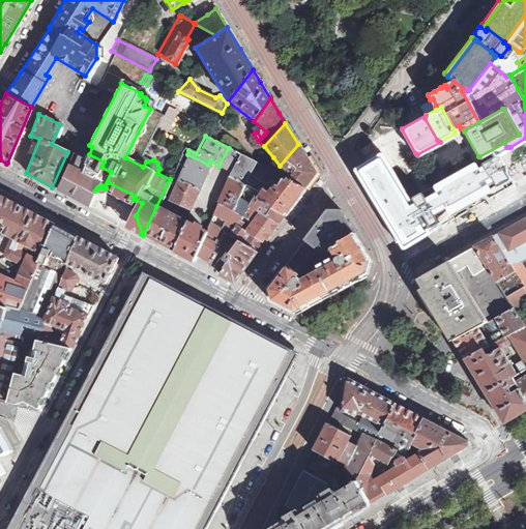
[(287,179),(302,187),(315,172),(313,169),(313,168),(310,163),(303,153),(300,147),(300,148),(298,144),(280,166),(291,175),(287,179)]
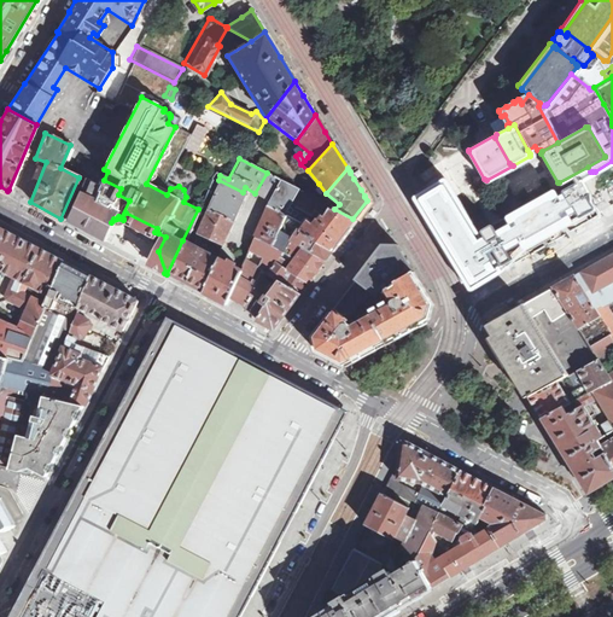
[(121,188),(104,180),(101,182),(97,180),(97,179),(79,170),(77,173),(85,176),(65,221),(83,231),(101,240),(111,222),(114,219),(118,216),(121,217),(129,201),(118,195),(121,188)]
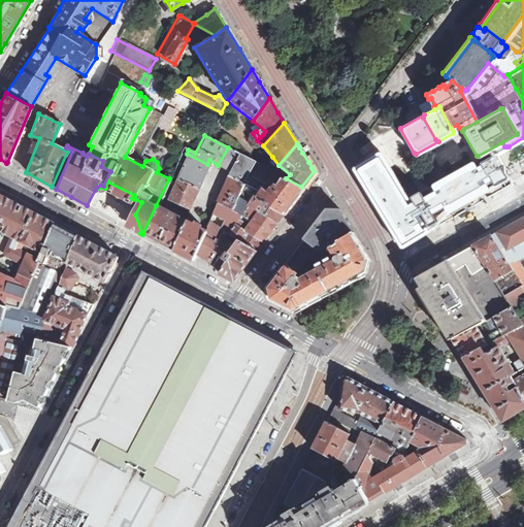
[(218,165),(228,170),(243,178),(247,173),(254,161),(228,147),(218,165)]
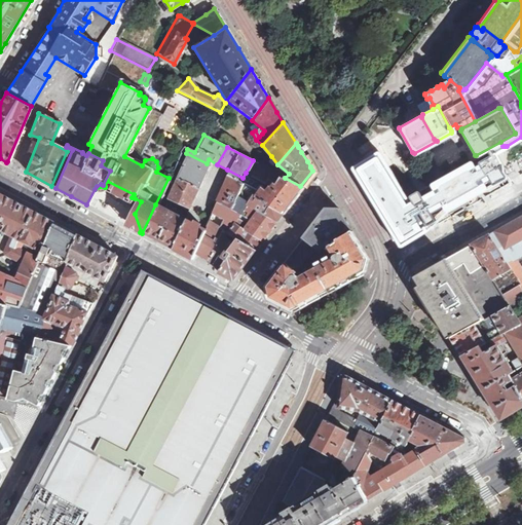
[(405,204),(408,202),(377,152),(376,152),(351,167),(351,169),(398,246),(399,246),(424,230),(424,229),(417,219),(415,221),(419,228),(400,240),(400,239),(398,239),(356,169),(358,167),(357,166),(373,156),(374,157),(376,156),(405,204)]
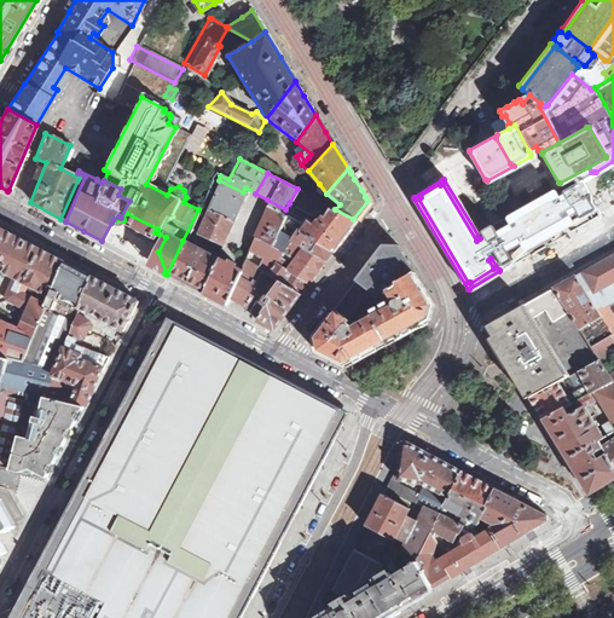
[(225,234),(243,192),(219,180),(201,220),(225,234)]
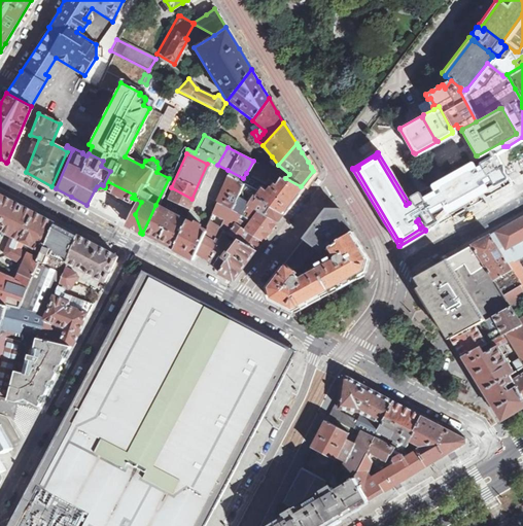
[(479,165),(484,173),(486,173),(498,166),(499,165),(499,164),(494,154),(493,154),(478,163),(479,165)]
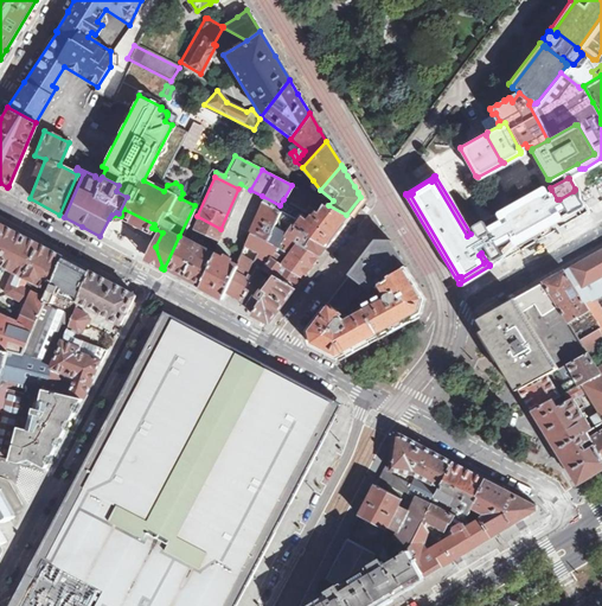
[(313,180),(302,190),(322,202),(326,204),(328,205),(333,201),(320,190),(313,180)]
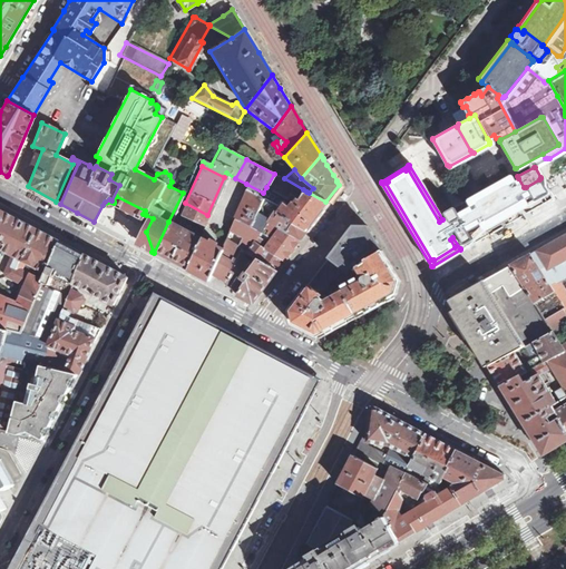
[(452,237),(442,219),(439,222),(408,169),(406,170),(405,169),(387,180),(388,182),(386,183),(431,260),(433,260),(433,261),(455,247),(450,239),(452,237)]
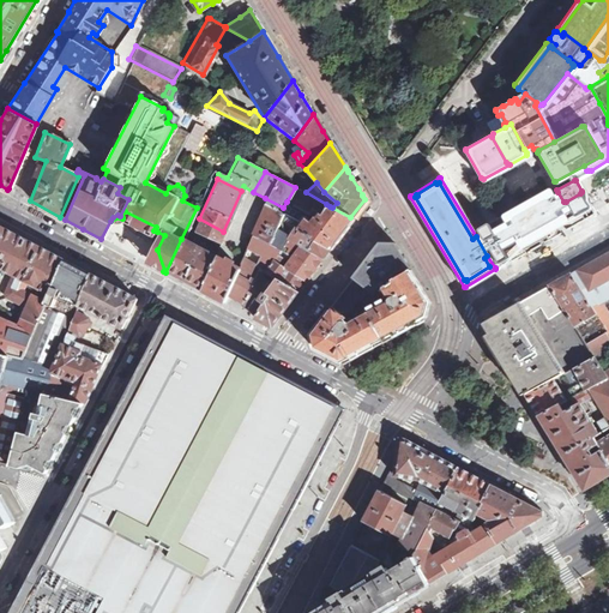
[(325,205),(326,204),(306,192),(299,188),(291,204),(307,212),(312,208),(320,214),(325,205)]
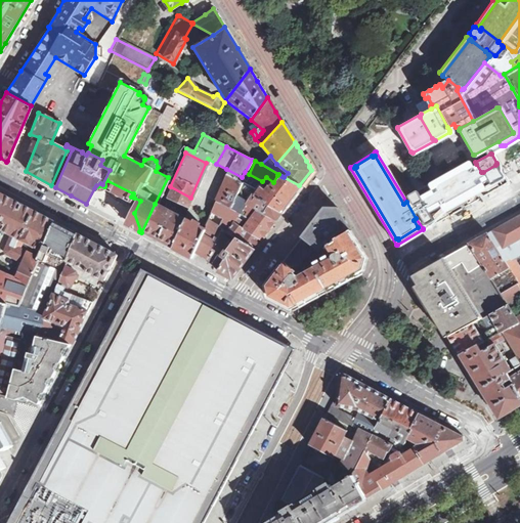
[(429,186),(431,189),(433,188),(432,187),(468,167),(469,168),(471,167),(468,163),(466,162),(430,182),(429,184),(429,186)]
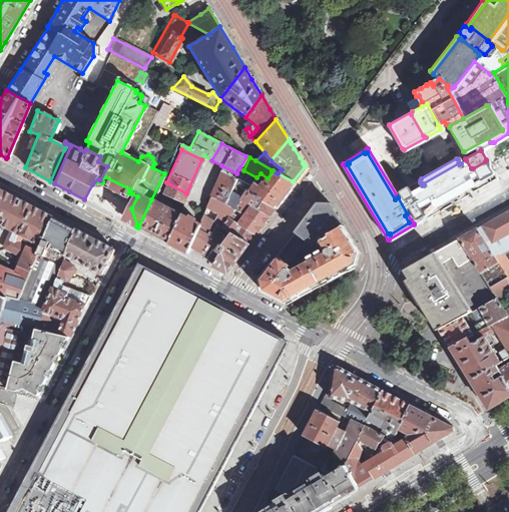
[(461,163),(469,177),(475,173),(473,168),(471,168),(466,160),(461,163)]
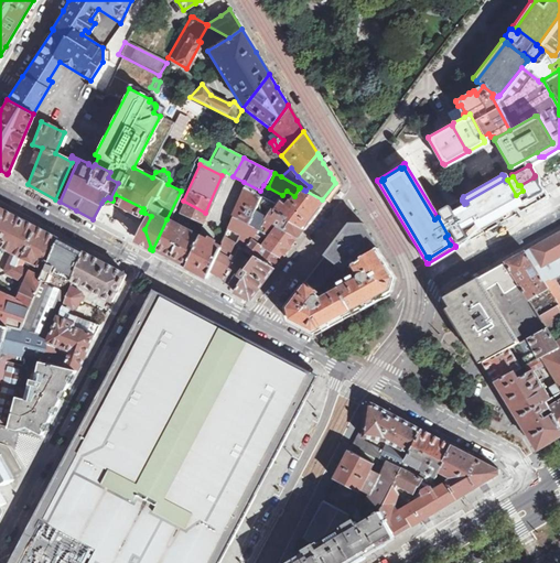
[(534,177),(520,185),(523,191),(526,196),(527,197),(539,191),(540,188),(534,177)]
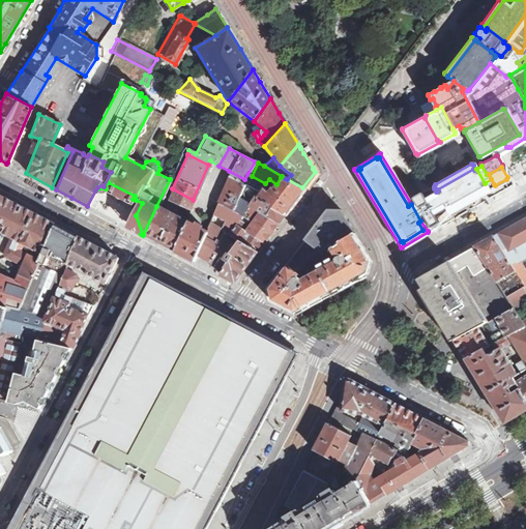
[(436,192),(444,206),(447,204),(448,206),(484,185),(483,184),(485,183),(476,169),(474,170),(473,169),(437,189),(438,190),(436,192)]
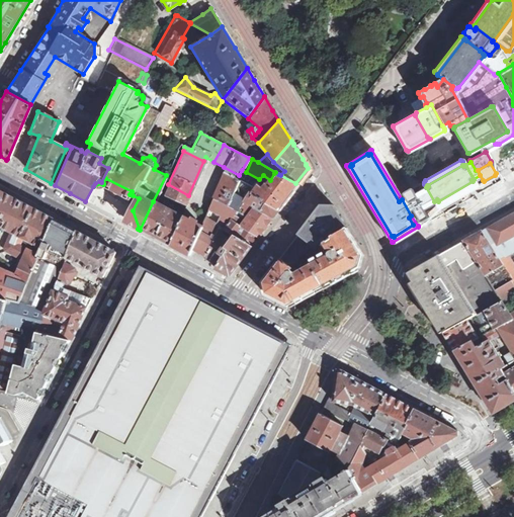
[(223,172),(237,179),(239,175),(224,167),(222,172),(223,172)]
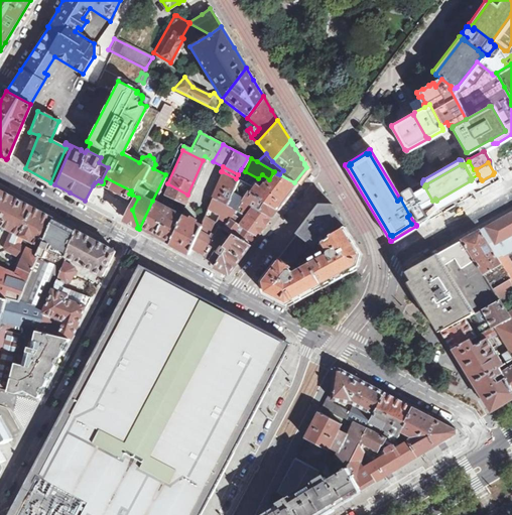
[(275,208),(294,182),(279,174),(277,173),(276,174),(273,172),(269,179),(262,174),(258,178),(245,171),(241,169),(238,174),(236,178),(237,178),(253,186),(248,192),(275,208)]
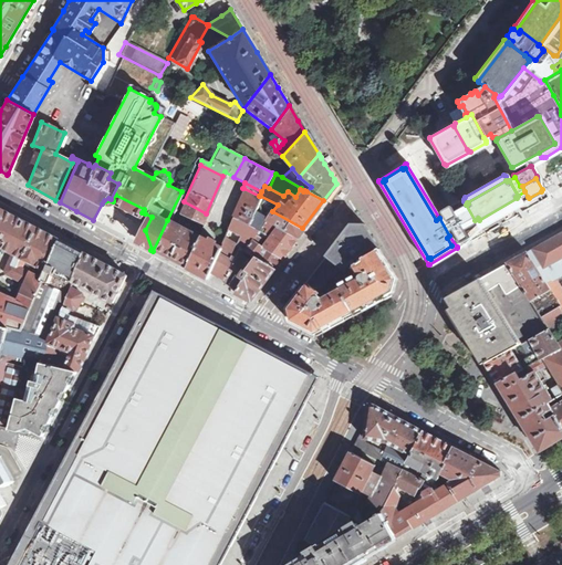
[(256,203),(260,196),(259,196),(243,188),(231,217),(246,223),(251,212),(253,208),(256,203)]
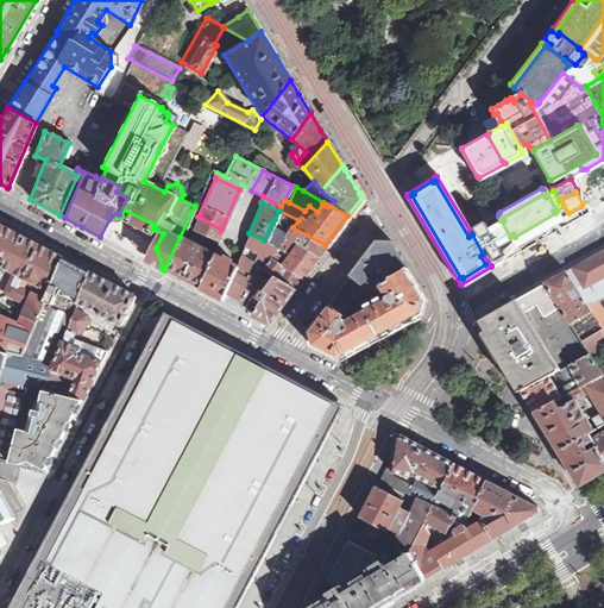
[(510,238),(508,239),(515,251),(520,248),(518,245),(555,225),(557,227),(559,226),(564,219),(568,217),(574,213),(577,217),(586,211),(583,204),(582,206),(568,213),(567,212),(564,206),(557,211),(559,215),(559,218),(516,243),(514,243),(510,238)]
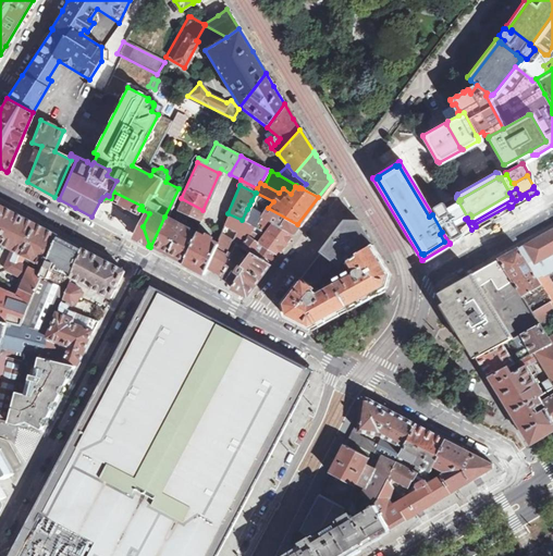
[(138,212),(139,209),(142,206),(113,192),(110,197),(111,197),(111,198),(138,212)]
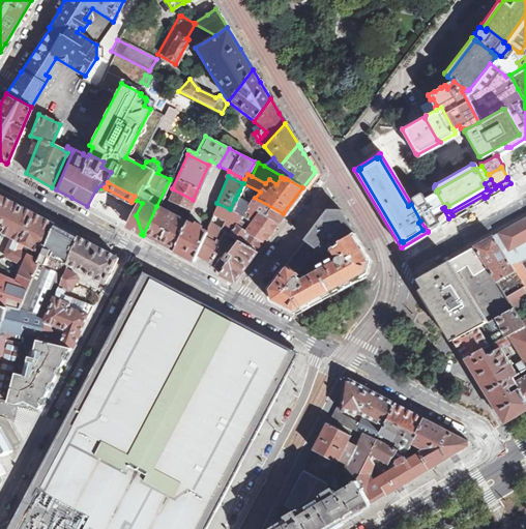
[(243,183),(239,190),(251,197),(252,196),(255,198),(260,192),(243,183)]
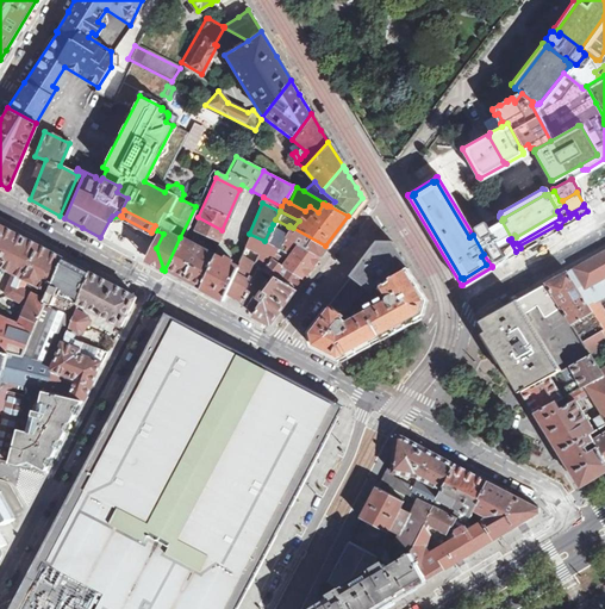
[(511,237),(511,238),(515,243),(517,243),(560,218),(560,216),(557,211),(555,212),(556,213),(516,237),(515,235),(511,237)]
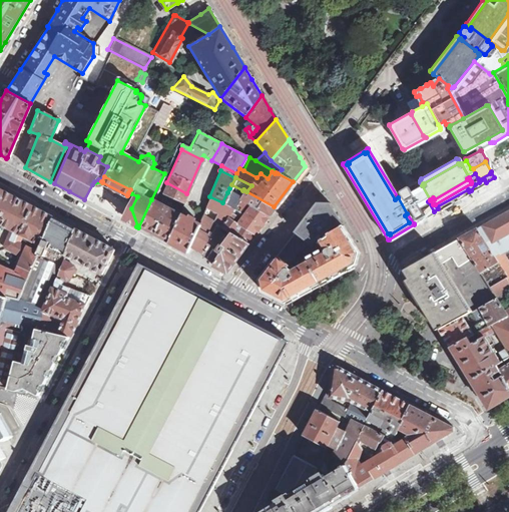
[(180,206),(186,193),(166,182),(159,197),(181,208),(181,207),(180,206)]
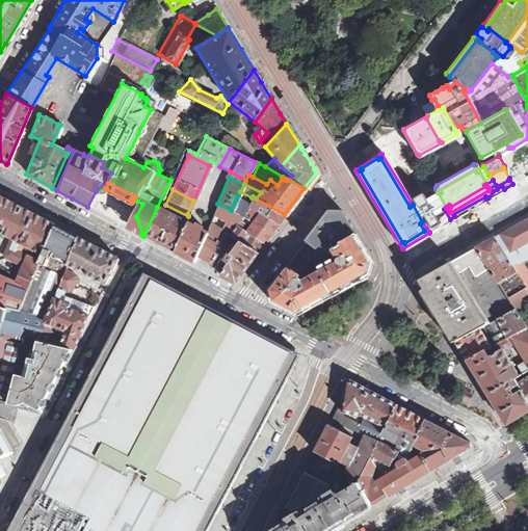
[(413,205),(422,221),(425,219),(430,228),(431,228),(437,223),(438,222),(432,215),(444,209),(446,208),(446,207),(438,192),(425,200),(421,193),(420,193),(413,197),(413,198),(415,203),(413,205)]
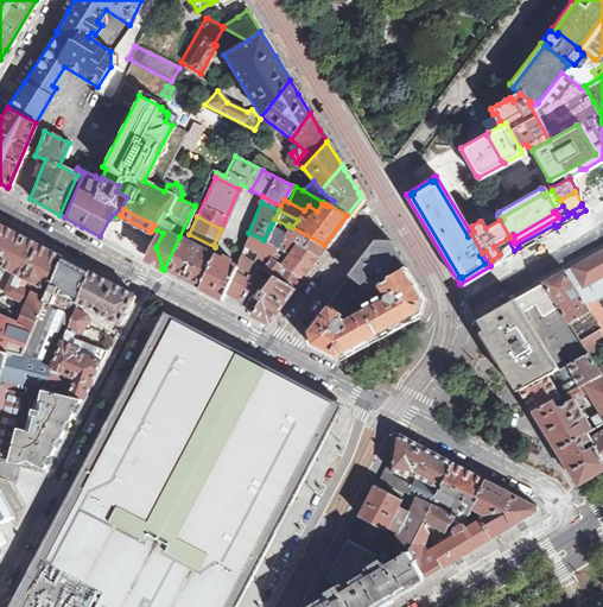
[(30,282),(44,289),(57,255),(19,235),(0,225),(0,266),(4,269),(10,271),(24,279),(30,282)]
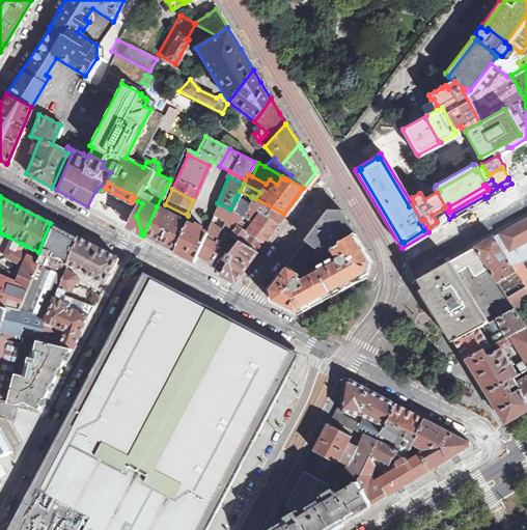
[(252,207),(277,222),(283,214),(255,198),(252,196),(251,197),(247,204),(252,207)]
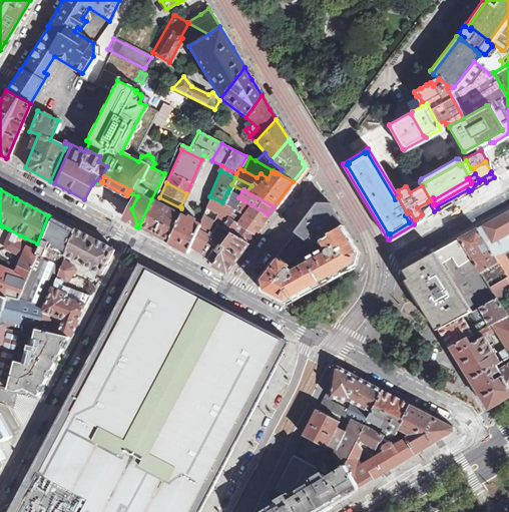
[(227,192),(222,202),(232,207),(238,198),(233,195),(227,192)]
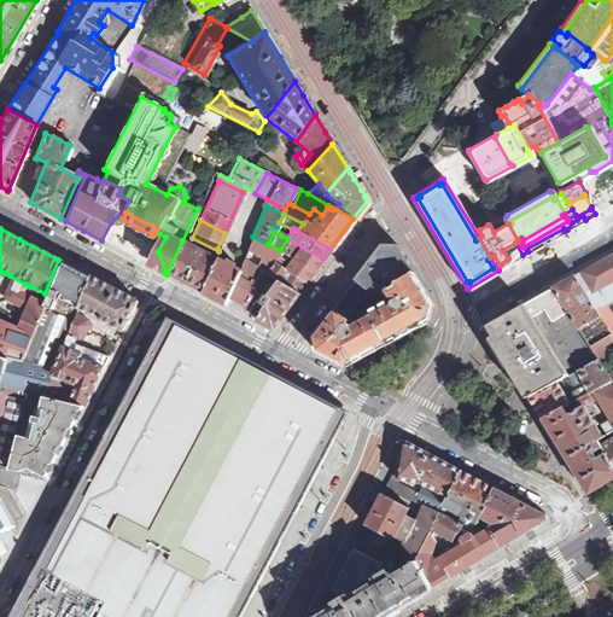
[(145,263),(164,273),(165,272),(158,251),(165,237),(158,233),(158,238),(145,263)]
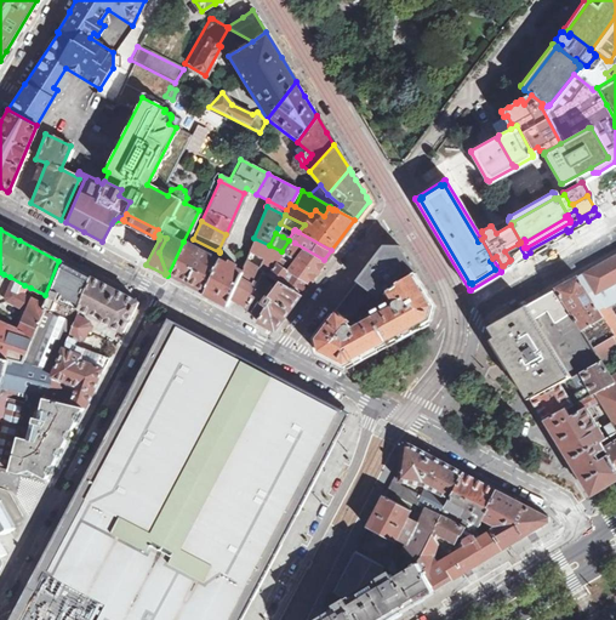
[(262,257),(256,269),(261,271),(266,274),(267,274),(274,263),(274,262),(278,257),(281,251),(269,245),(254,238),(247,249),(262,257)]
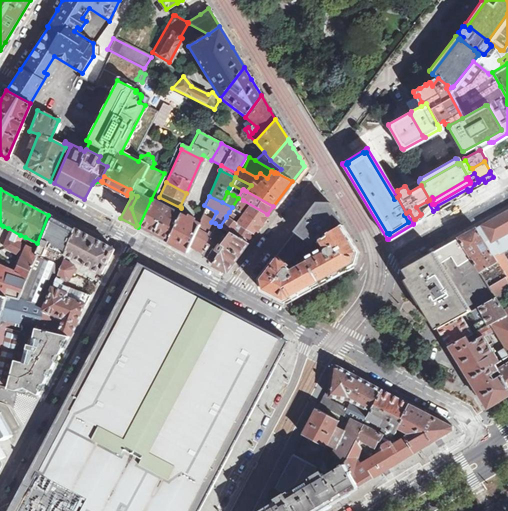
[(165,241),(178,213),(151,199),(138,227),(141,228),(165,241)]
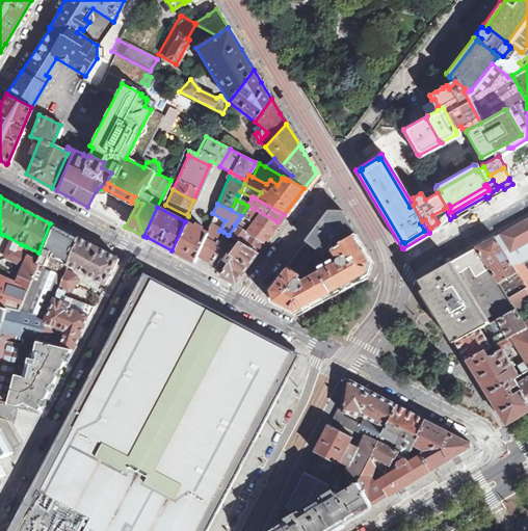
[(249,221),(243,231),(262,242),(278,222),(253,208),(245,218),(249,221)]
